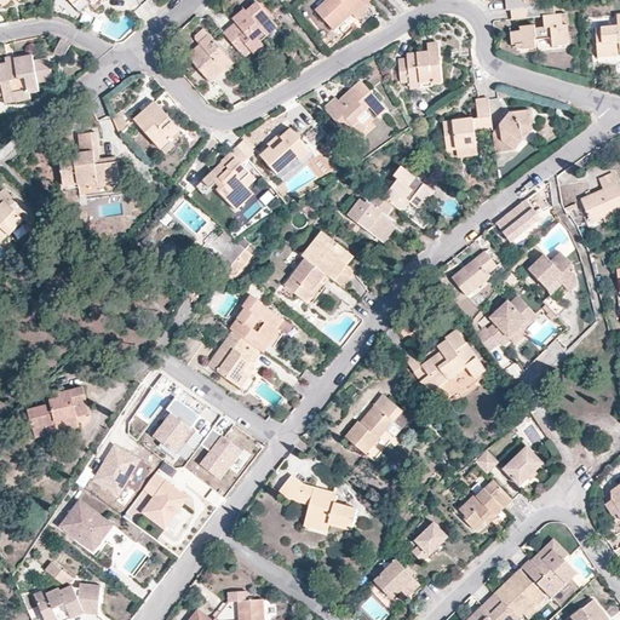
[(68,0),(80,13),(89,5),(95,11),(105,0),(68,0)]
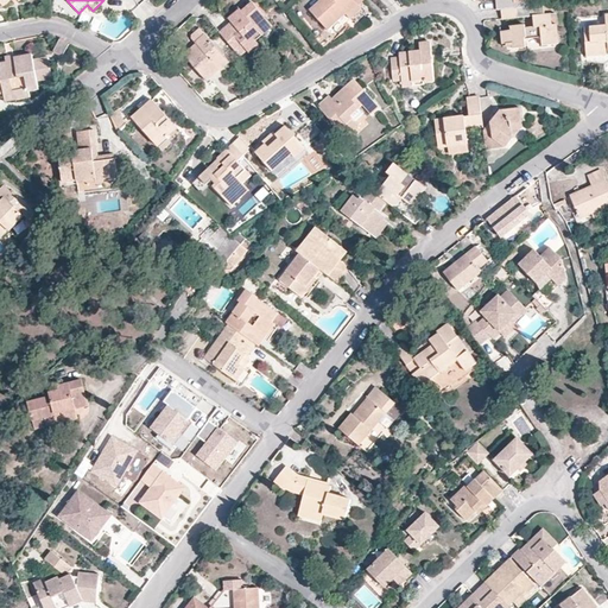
[(358,5),(362,0),(317,0),(309,10),(328,30),(343,17),(340,13),(343,10),(347,14),(358,5)]
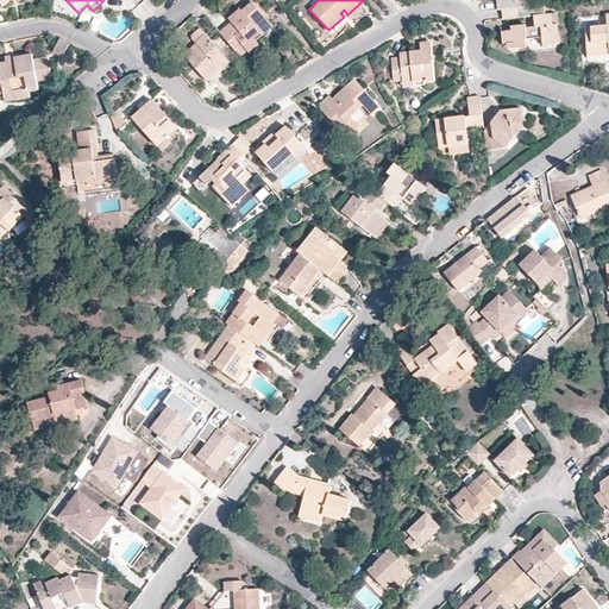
[(231,22),(219,31),(240,57),(248,51),(249,54),(259,44),(256,41),(253,37),(270,23),(251,1),(242,10),(240,8),(228,18),(231,22)]
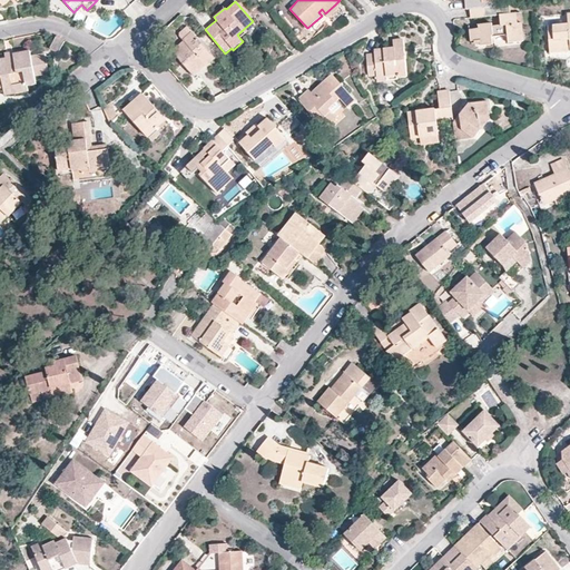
[(340,8),(335,5),(325,13),(328,18),(340,8)]
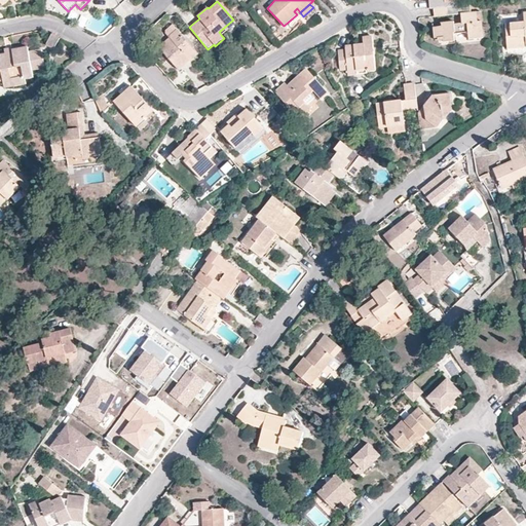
[(471,11),(471,4),(454,6),(433,7),(434,15),(460,13),(461,23),(454,24),(454,21),(441,22),(442,27),(433,27),(434,37),(438,37),(443,36),(443,40),(443,41),(455,40),(454,33),(467,32),(468,38),(483,37),(481,21),(478,21),(477,11),(471,11)]
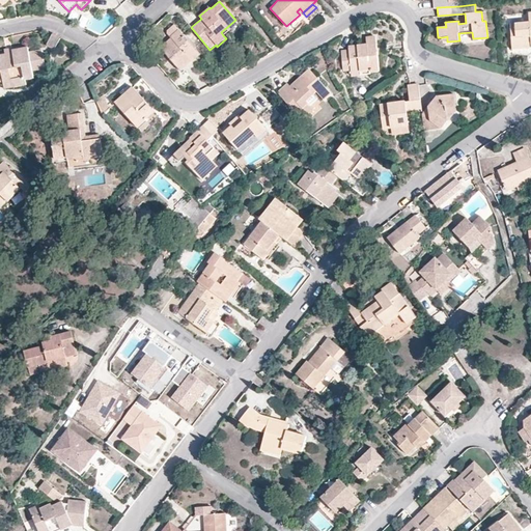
[(529,21),(509,23),(512,52),(530,50),(530,11),(528,12),(529,21)]
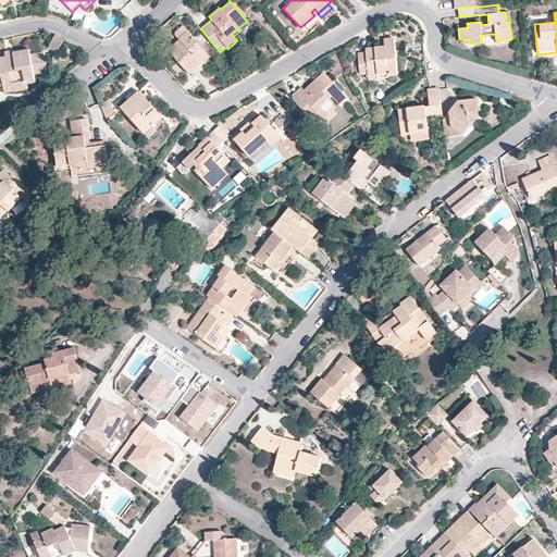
[(250,24),(247,21),(232,34),(234,37),(250,24)]
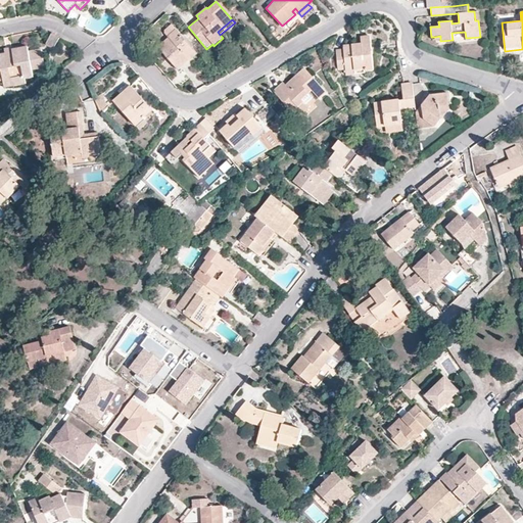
[(176,30),(168,36),(171,39),(167,41),(165,40),(157,47),(178,69),(190,59),(187,56),(194,49),(176,30)]
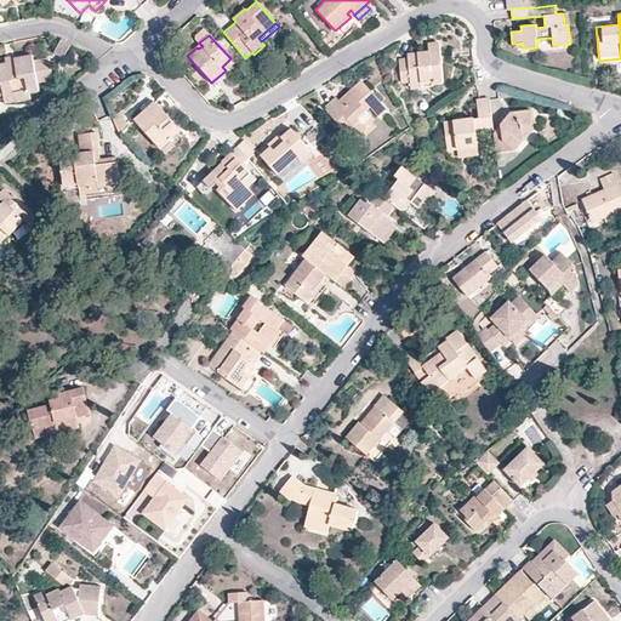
[(428,44),(429,50),(429,52),(431,57),(425,57),(425,53),(408,55),(408,60),(398,60),(400,84),(410,83),(410,85),(433,84),(433,86),(443,85),(439,44),(428,44)]
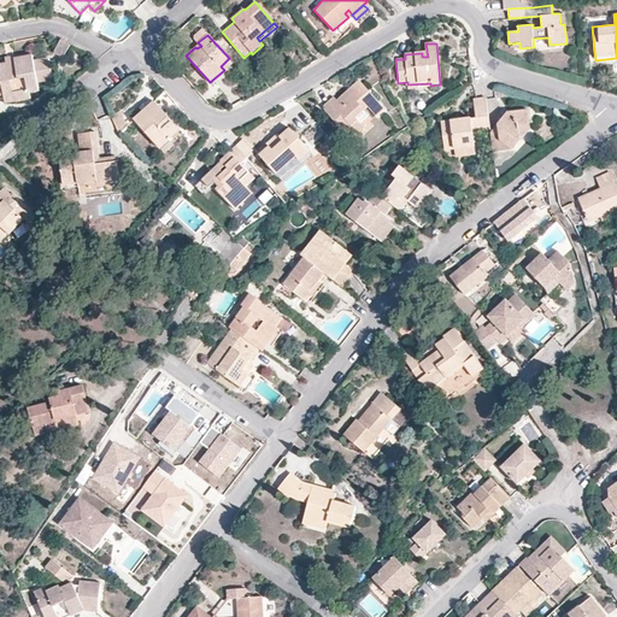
[(0,63),(0,89),(3,89),(5,103),(30,99),(30,93),(40,92),(37,83),(53,80),(50,58),(34,60),(33,54),(13,58),(15,64),(6,65),(6,63),(0,63)]
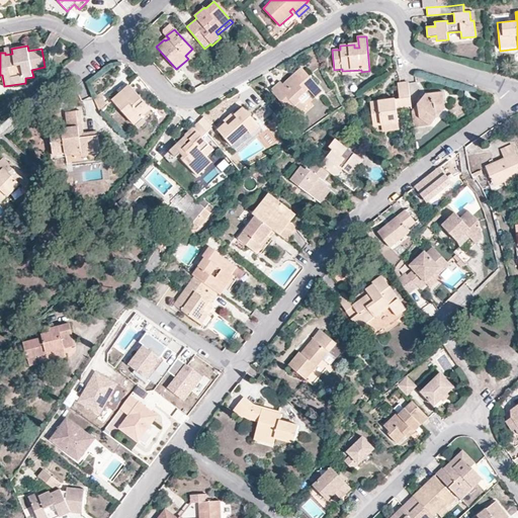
[(195,52),(192,49),(185,56),(188,59),(195,52)]
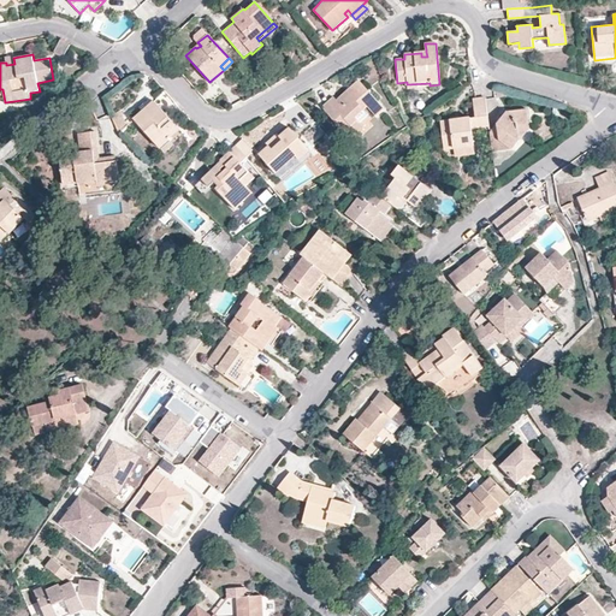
[(338,104),(336,101),(333,98),(321,108),(347,137),(354,131),(350,126),(357,120),(360,122),(367,114),(363,111),(367,107),(375,117),(384,108),(359,81),(350,88),(354,93),(350,96),(349,94),(338,104)]
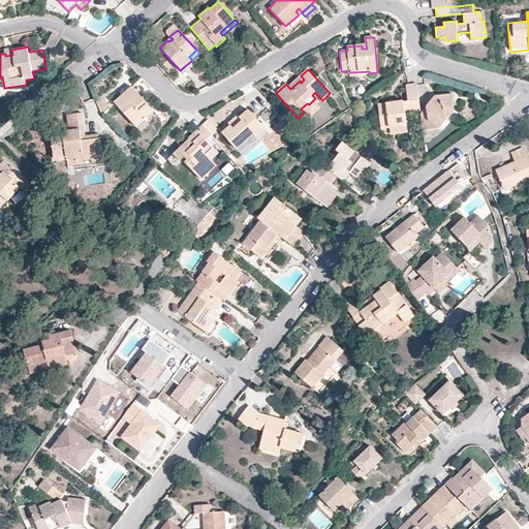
[(301,75),(288,87),(290,89),(300,81),(301,83),(304,80),(301,75)]
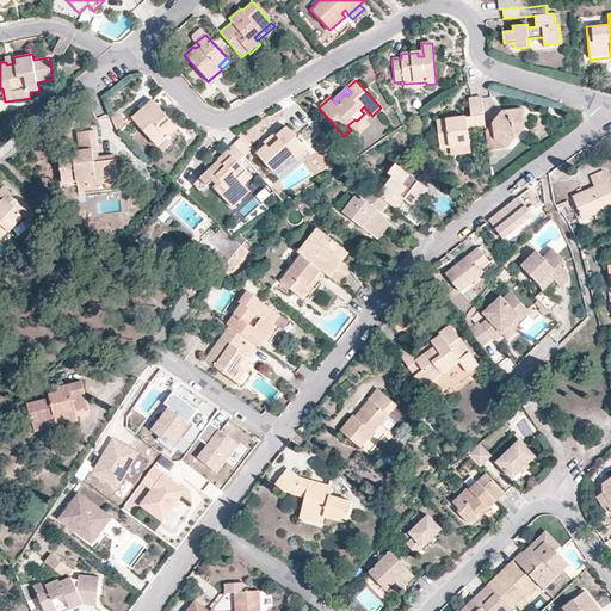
[(485,125),(481,97),(468,98),(470,116),(436,121),(440,149),(449,148),(450,155),(470,153),(467,127),(485,125)]
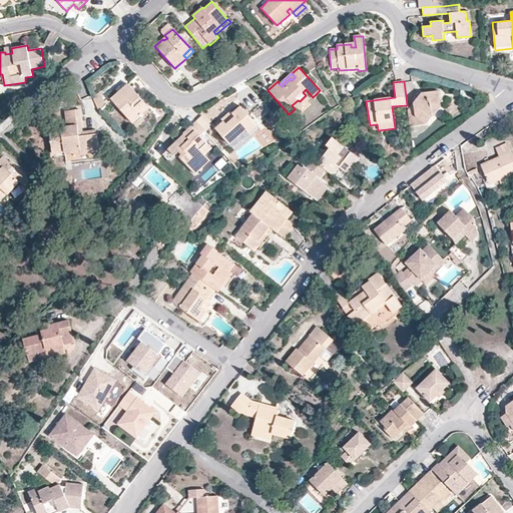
[(127,84),(111,99),(131,123),(149,107),(127,84)]
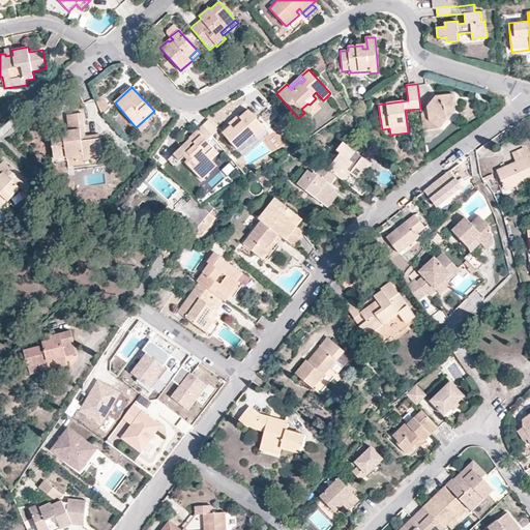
[(102,94),(95,99),(98,107),(102,114),(109,108),(102,94)]
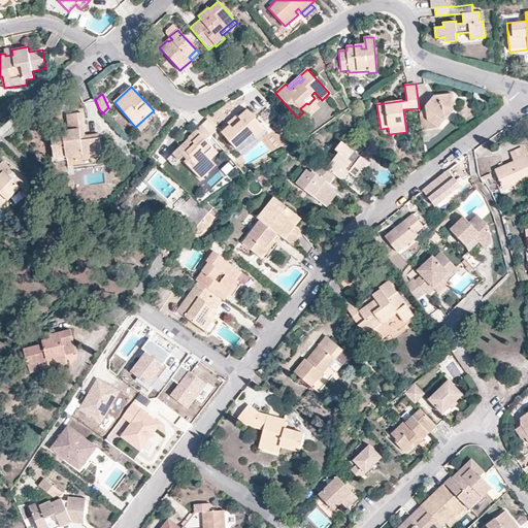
[(420,113),(422,131),(438,129),(437,120),(443,111),(454,111),(451,94),(433,95),(425,106),(426,112),(420,113)]
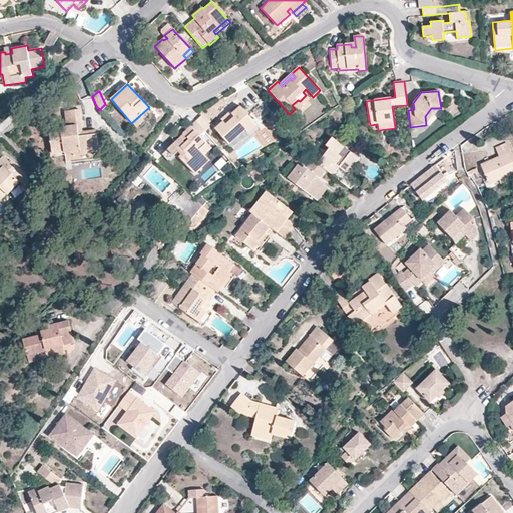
[(292,105),(295,109),(298,112),(304,106),(300,101),(298,100),(292,105)]
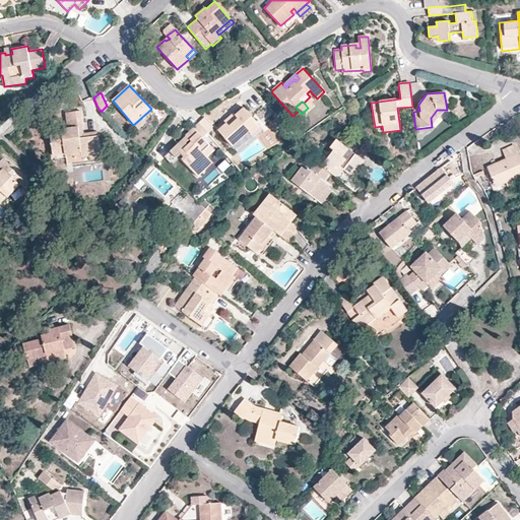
[(218,131),(233,147),(249,133),(252,136),(261,127),(244,109),(236,116),(234,114),(224,121),(226,123),(218,131)]
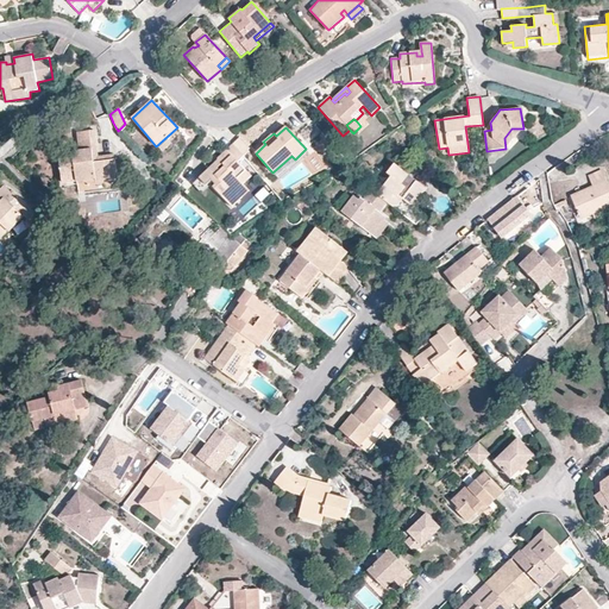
[(504,138),(506,149),(523,129),(512,129),(504,138)]
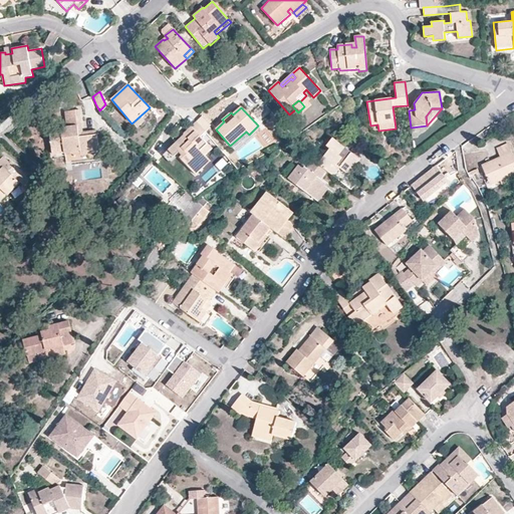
[(62,134),(56,135),(50,135),(52,155),(64,153),(64,150),(80,148),(81,154),(90,153),(91,152),(99,151),(97,142),(97,134),(82,136),(82,132),(79,109),(64,111),(66,126),(61,127),(62,134)]
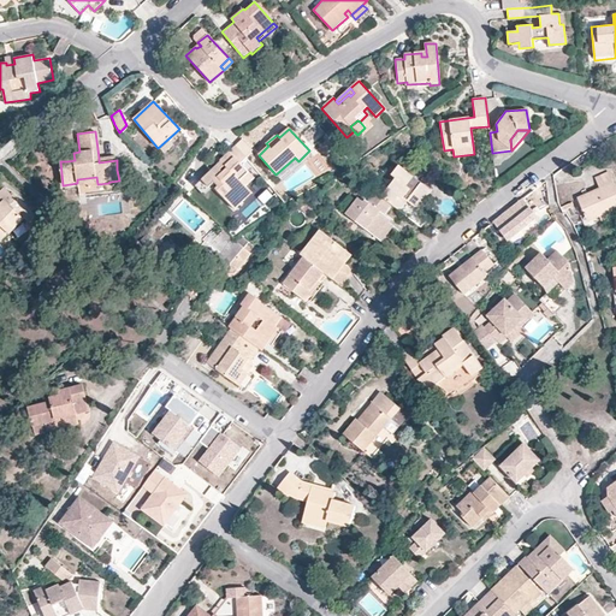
[(242,140),(236,146),(247,157),(253,150),(242,140)]
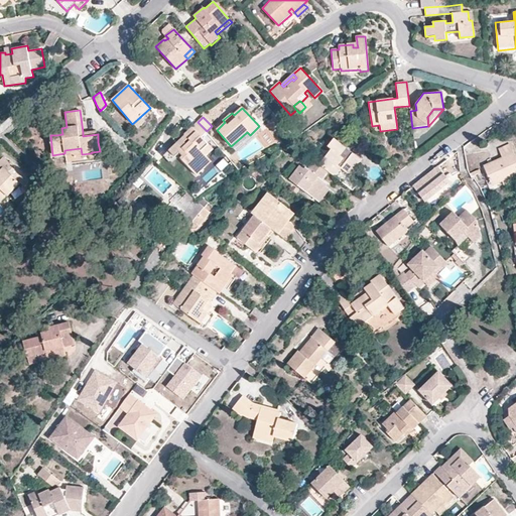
[(207,131),(198,122),(183,134),(184,135),(187,139),(189,140),(185,144),(184,142),(180,138),(167,150),(174,157),(177,155),(197,175),(204,169),(197,162),(204,155),(206,156),(213,149),(202,137),(207,131)]
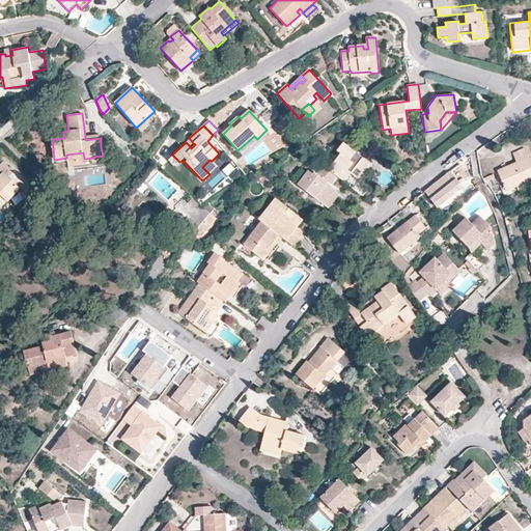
[(254,136),(238,150),(243,156),(259,141),(257,139),(254,136)]
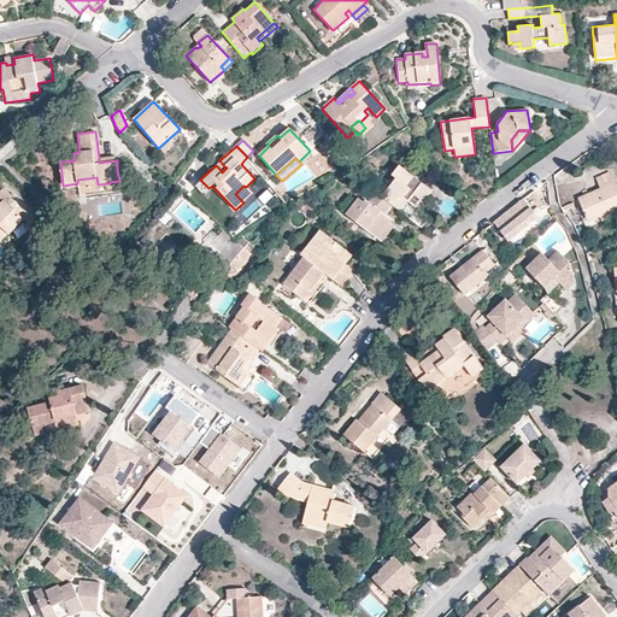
[(407,219),(419,229),(427,219),(417,211),(432,193),(416,181),(415,186),(410,182),(412,177),(399,168),(392,176),(395,180),(381,198),(391,205),(407,219)]
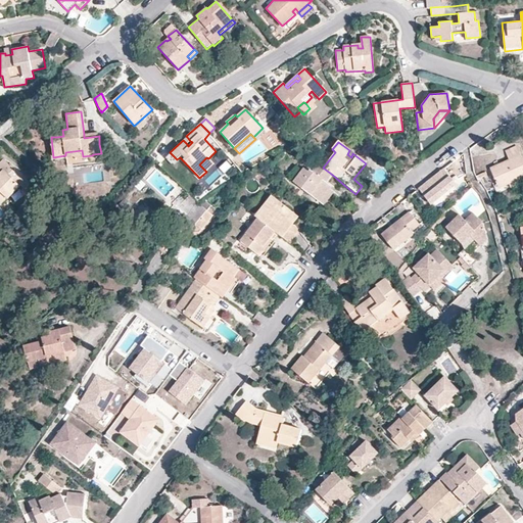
[(509,159),(490,168),(498,187),(522,175),(522,159),(517,146),(505,151),(509,159)]
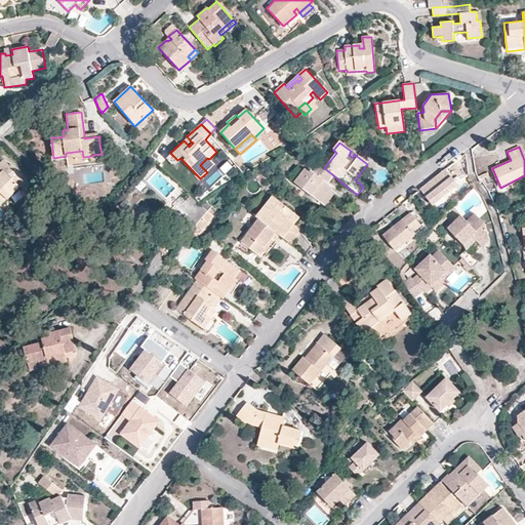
[(66,153),(66,156),(66,159),(83,157),(82,151),(66,153)]
